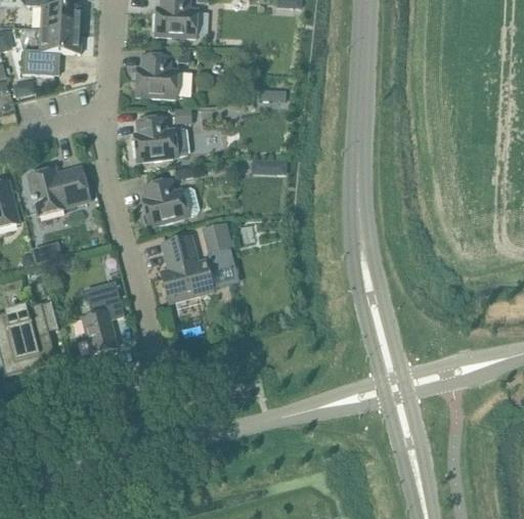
[(41,5),(40,29),(81,30),(82,7),(51,6),(51,0),(25,0),(25,5),(41,5)]
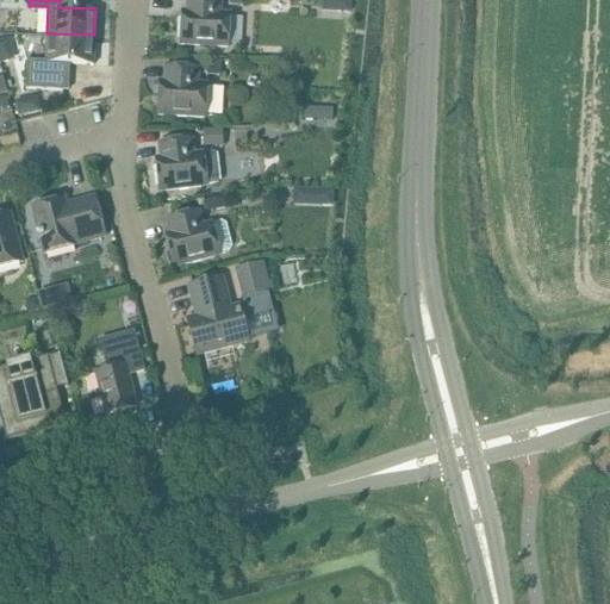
[(180,41),(228,43),(229,10),(219,10),(221,0),(186,0),(186,8),(181,7),(180,41)]
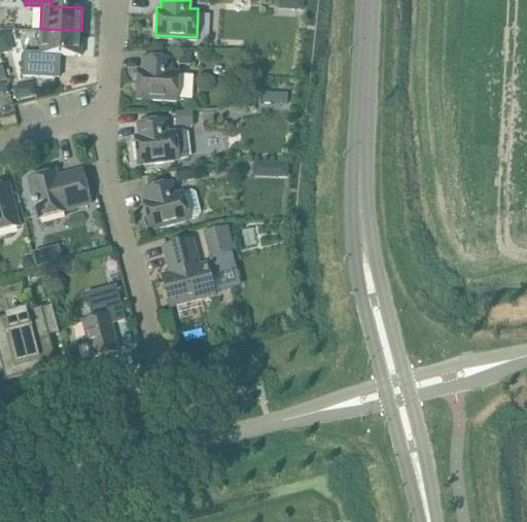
[(7,29),(0,30),(0,45),(10,43),(7,29)]
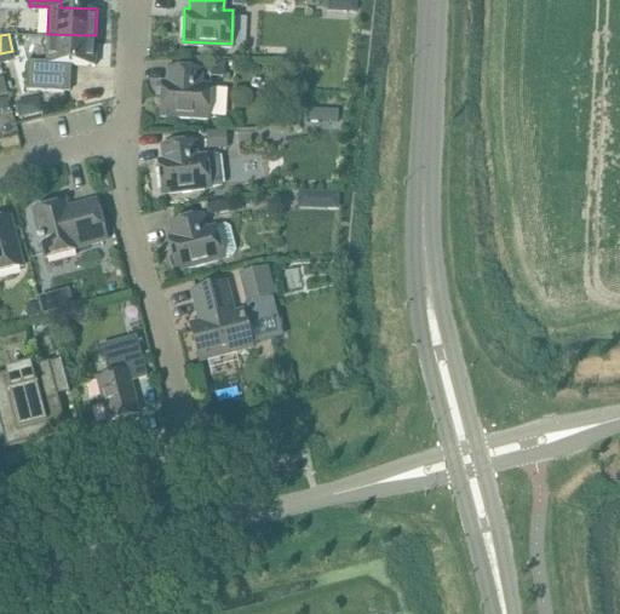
[(27,58),(26,86),(63,89),(64,68),(68,66),(68,61),(95,62),(96,35),(47,34),(46,58),(27,58)]
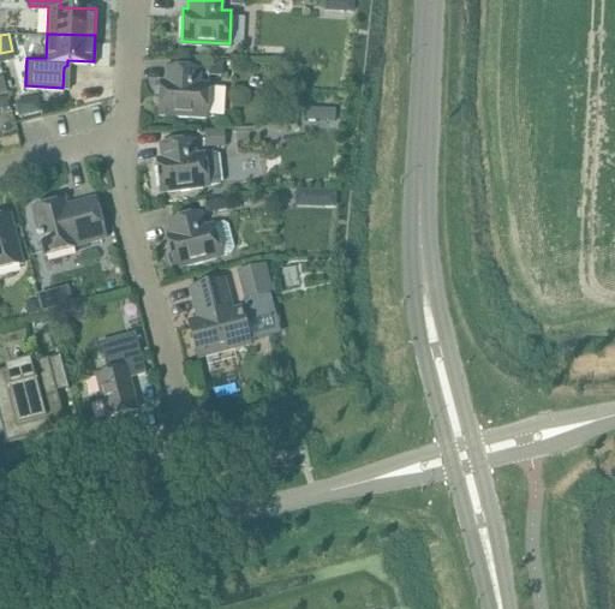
[(208,72),(221,73),(222,58),(209,57),(208,72)]
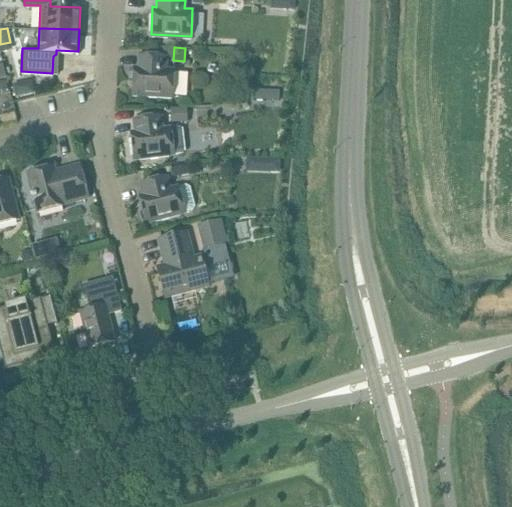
[(132,93),(171,96),(173,67),(165,67),(166,55),(138,54),(137,66),(133,65),(132,93)]
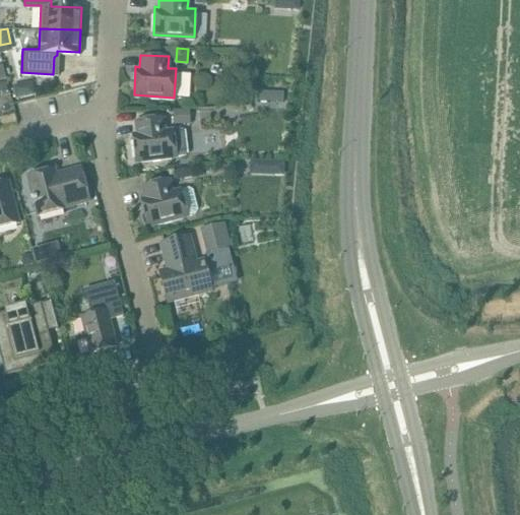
[(29,78),(12,83),(15,95),(34,91),(29,78)]
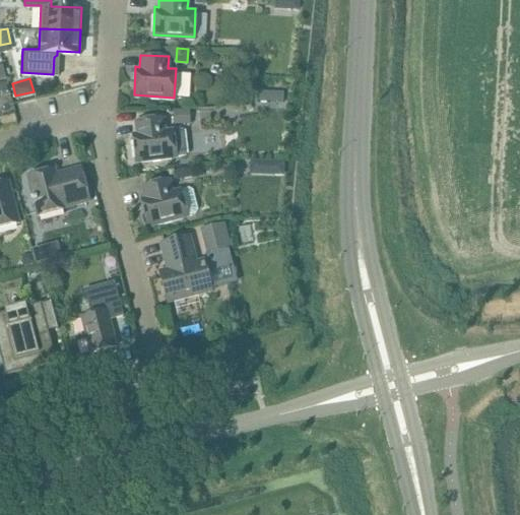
[(283,88),(257,88),(257,99),(283,99),(283,88)]
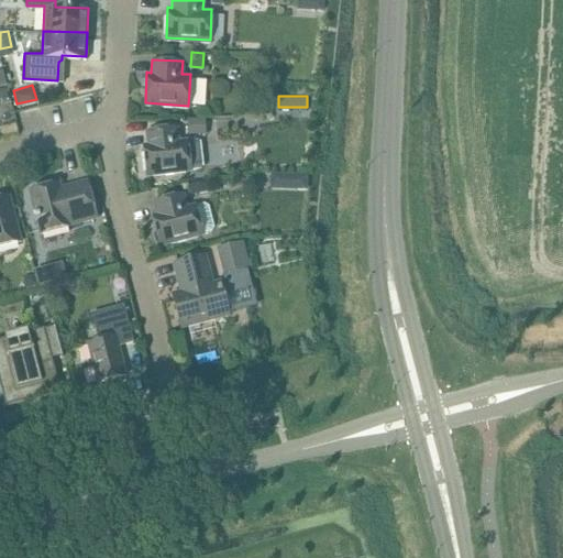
[(205,117),(187,117),(188,131),(205,131),(205,117)]
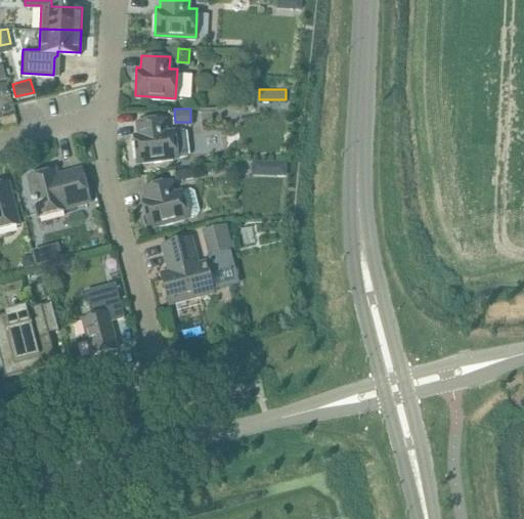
[(14,113),(0,116),(0,121),(1,125),(16,122),(14,113)]
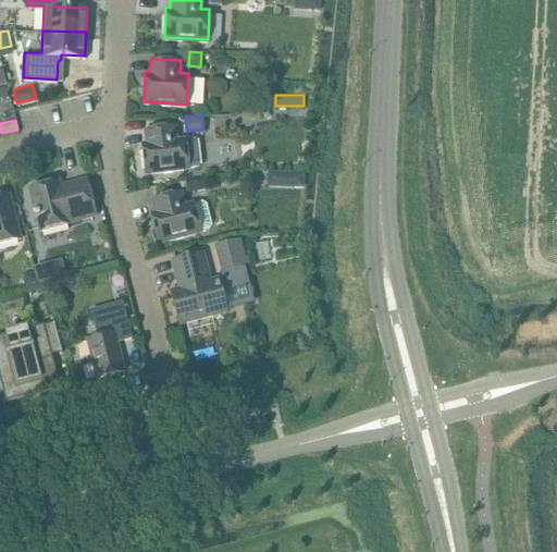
[(188,167),(188,166),(199,164),(196,135),(176,137),(175,124),(145,127),(146,140),(141,142),(146,171),(188,167)]
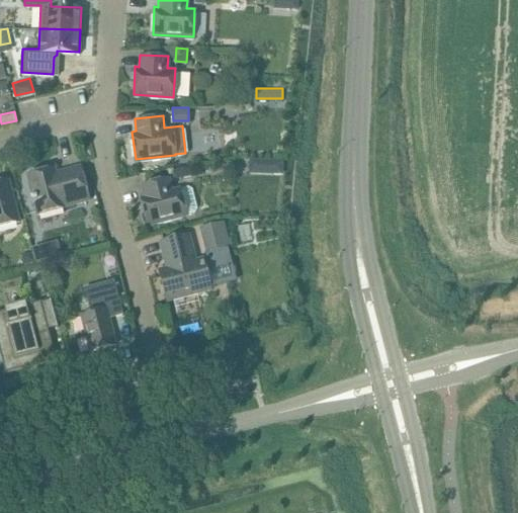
[(88,198),(79,164),(55,170),(54,166),(26,173),(36,212),(64,205),(64,204),(88,198)]
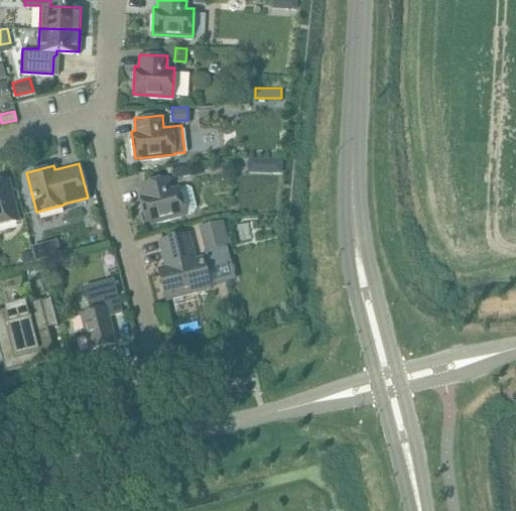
[(175,175),(190,172),(189,163),(173,166),(175,175)]
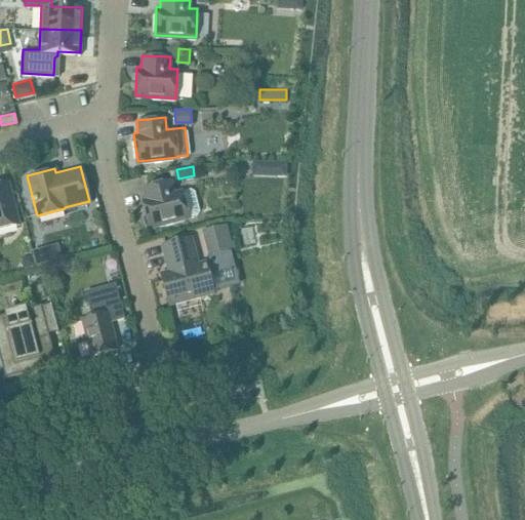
[(150,227),(189,216),(189,215),(196,213),(198,208),(193,190),(190,188),(182,190),(182,189),(174,191),(171,178),(143,186),(146,198),(143,199),(150,227)]
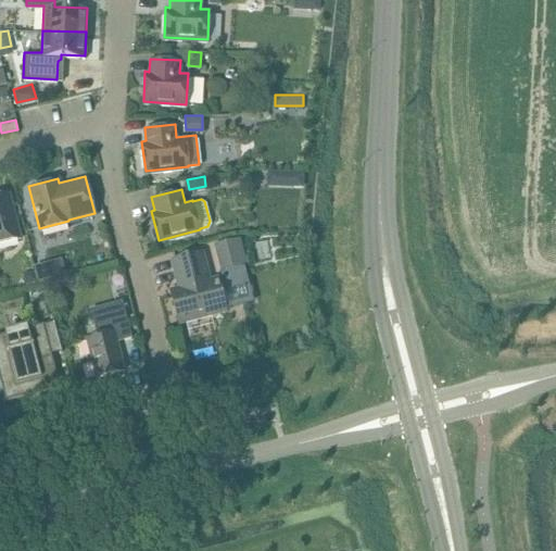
[(0,193),(0,240),(20,236),(9,191),(0,193)]
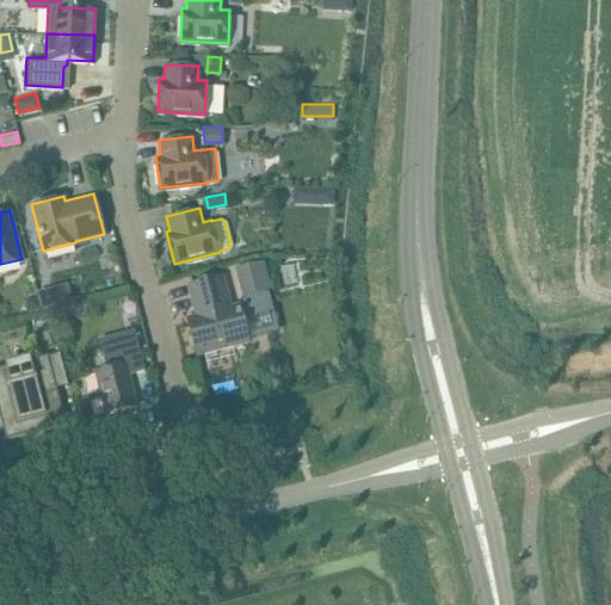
[(241,296),(246,312),(272,306),(267,289),(272,288),(264,259),(233,267),(241,296)]
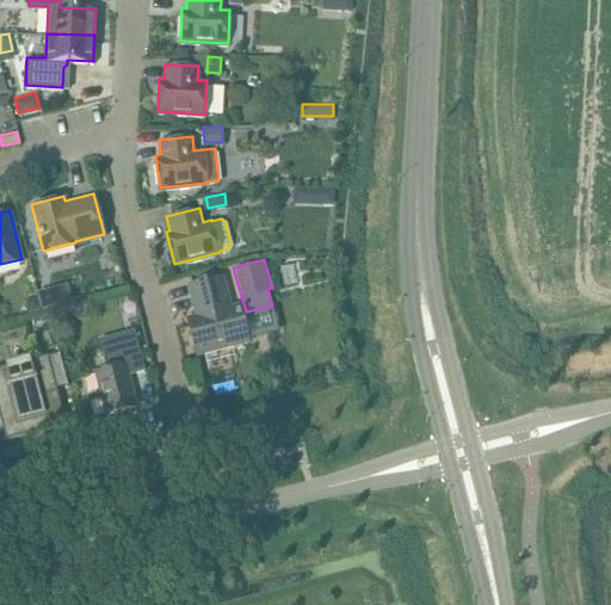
[(197,352),(247,339),(239,303),(229,306),(222,276),(187,284),(196,314),(187,316),(197,352)]
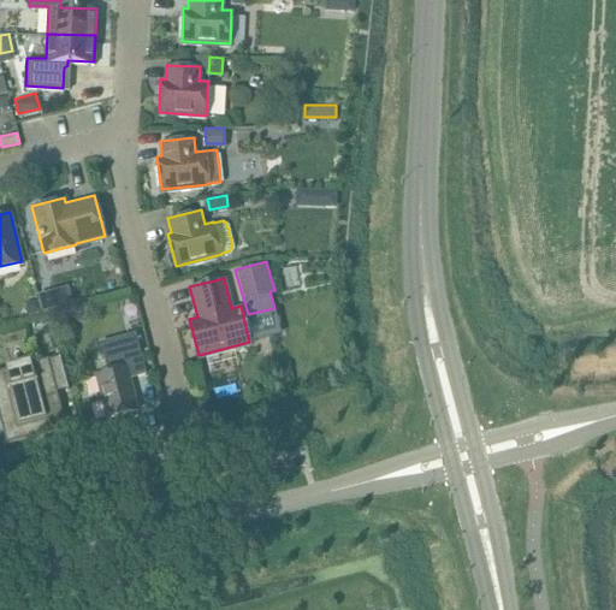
[(72,302),(67,284),(37,291),(41,308),(42,311),(72,302)]
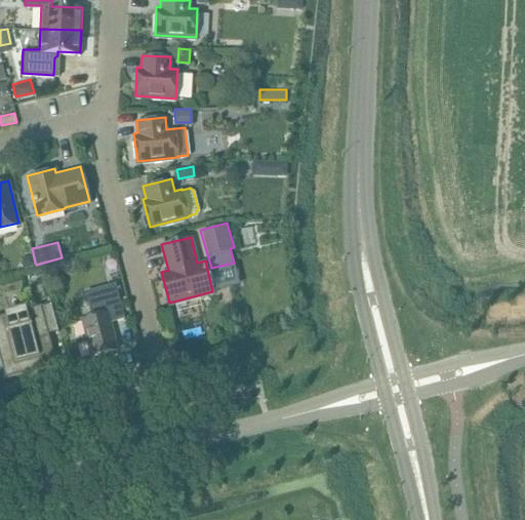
[(32,252),(21,255),(24,266),(35,263),(32,252)]
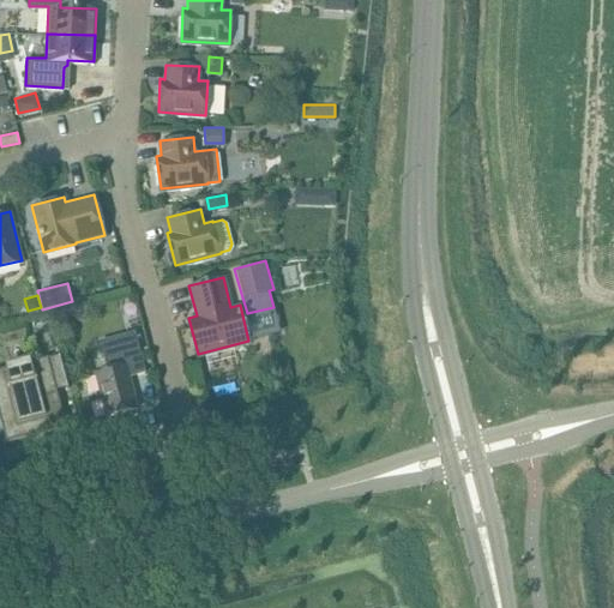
[(144,369),(133,330),(101,339),(108,368),(95,371),(107,414),(137,405),(128,373),(144,369)]
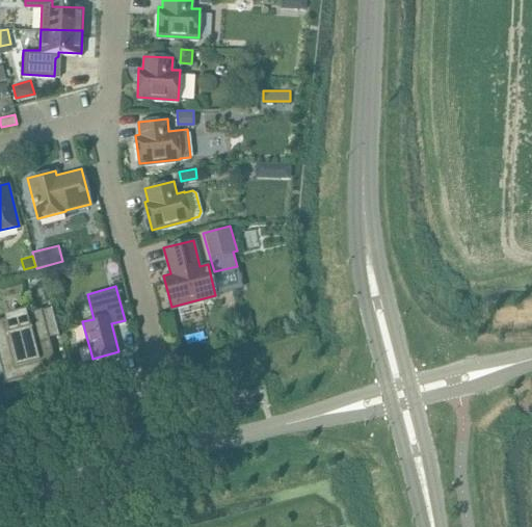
[(0,364),(4,381),(56,368),(49,336),(58,334),(52,306),(42,308),(42,307),(26,311),(26,309),(4,315),(4,316),(0,317),(0,364)]
